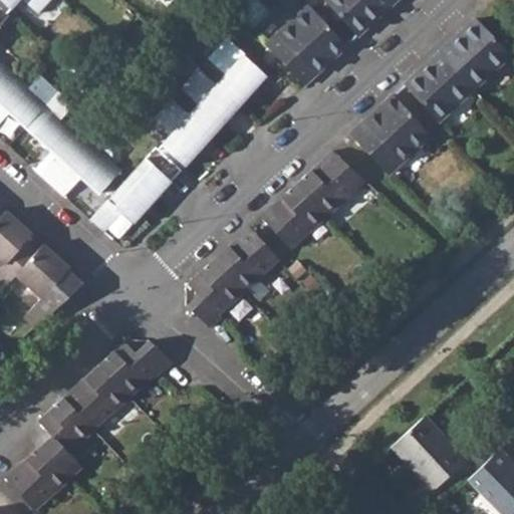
[(0,0),(10,8),(17,0),(23,0),(37,12),(47,0),(0,0)]
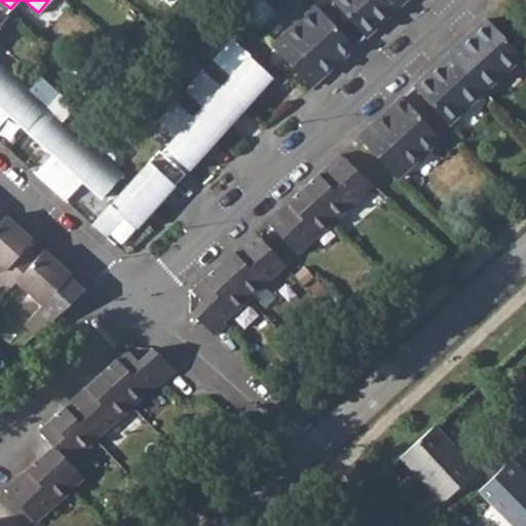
[(232,0),(258,28),(276,11),(265,0),(232,0)]
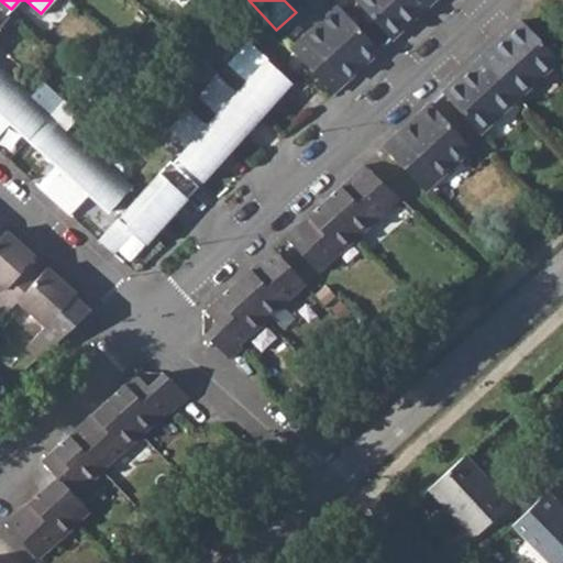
[(423,0),(352,0),(389,40),(428,6),(423,0)]
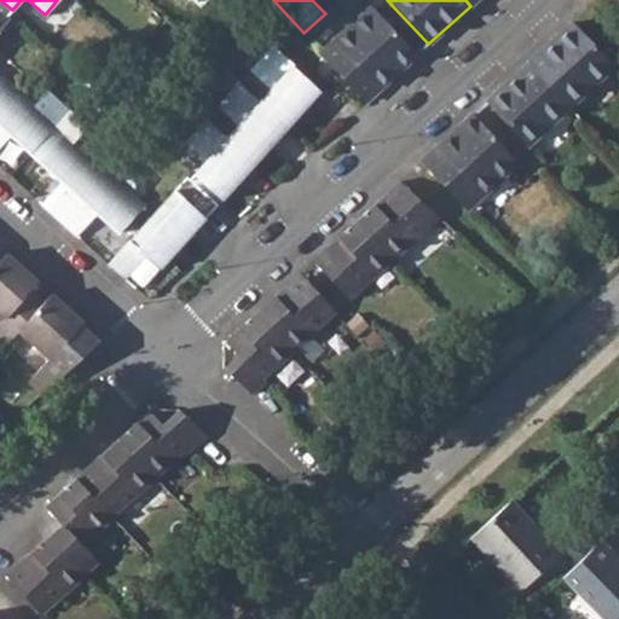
[(0,29),(11,18),(0,7),(0,29)]
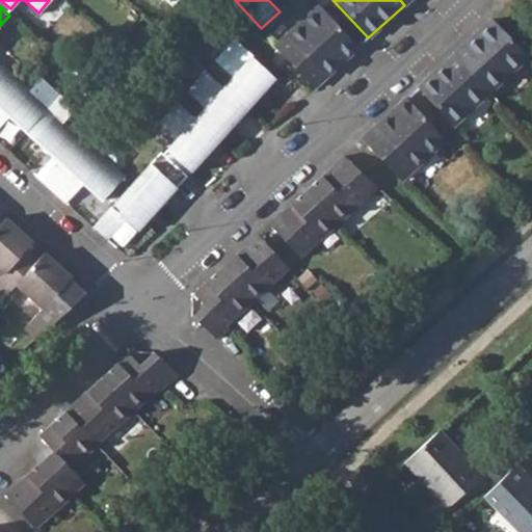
[(355,48),(317,6),(274,45),(314,86),(355,48)]
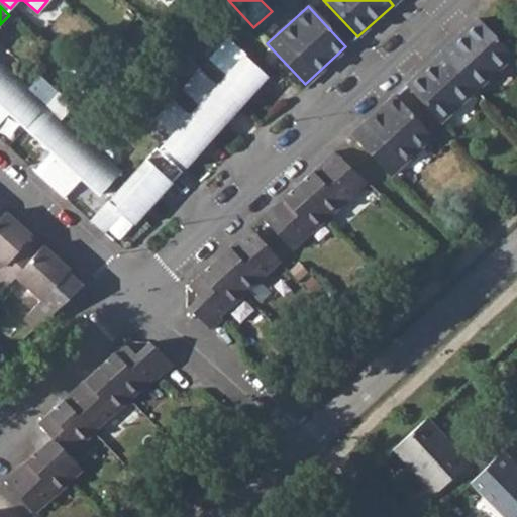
[(478,20),(440,54),(445,60),(475,91),(512,57),(478,20)]
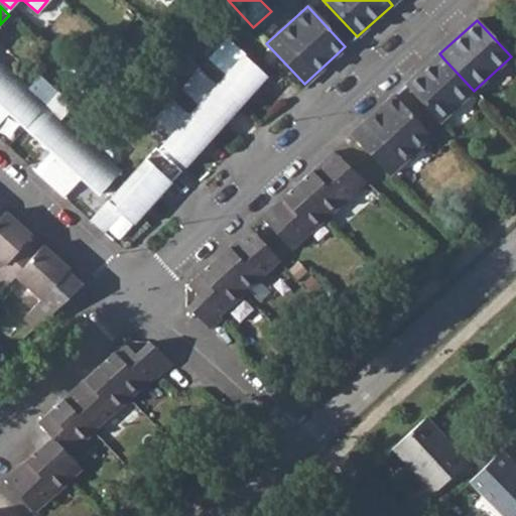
[(267,75),(227,37),(208,58),(226,74),(217,84),(240,105),(267,75)]
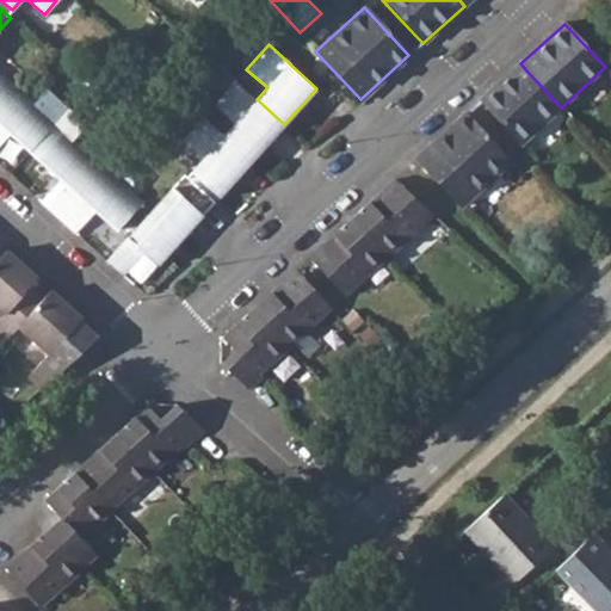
[(520,63),(479,102),(488,111),(519,146),(561,107),(526,71),(520,63)]
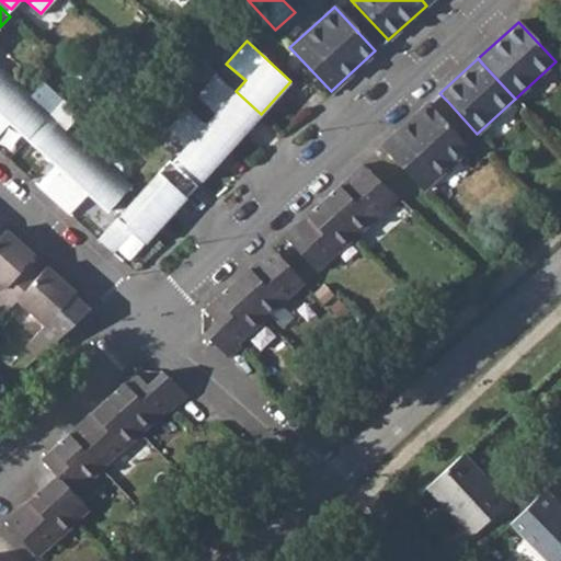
[(0,106),(21,84),(0,65),(0,106)]
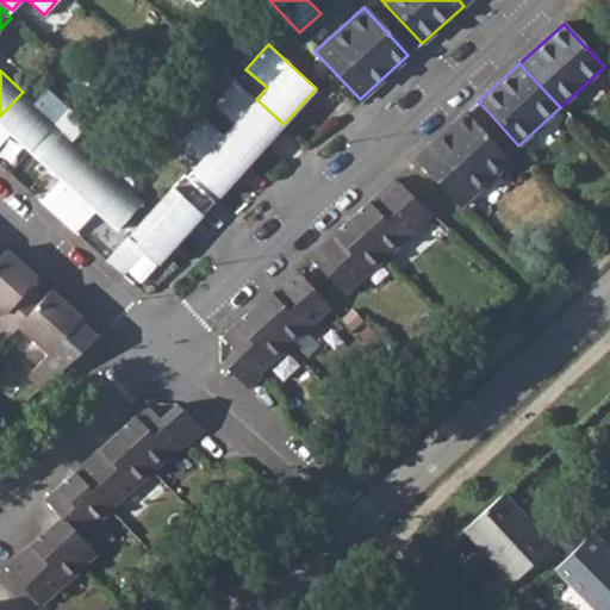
[(251,160),(284,124),(256,99),(235,81),(215,105),(235,123),(224,135),(251,160)]
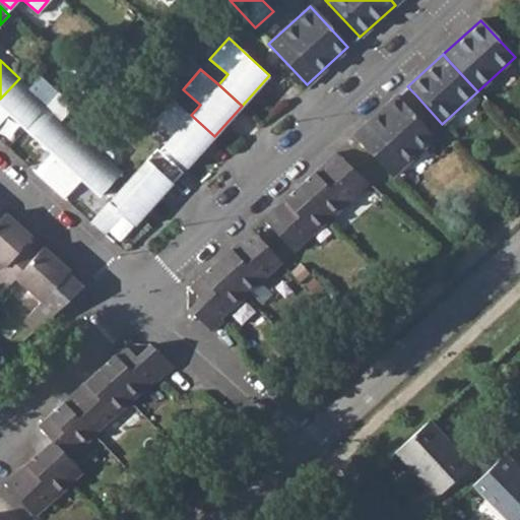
[(26,128),(48,104),(19,78),(0,99),(0,123),(9,113),(26,128)]
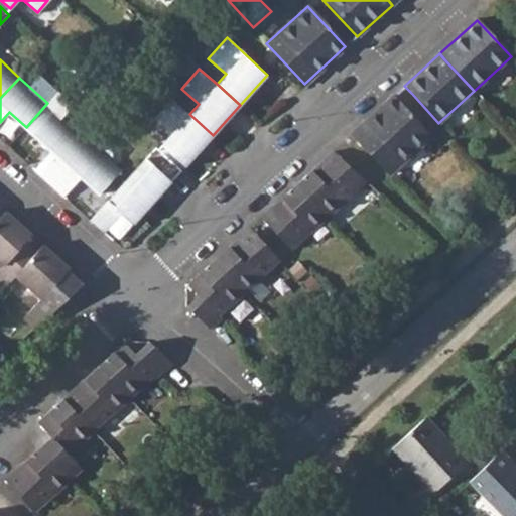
[(393,96),(352,133),(364,145),(389,172),(430,137),(393,96)]
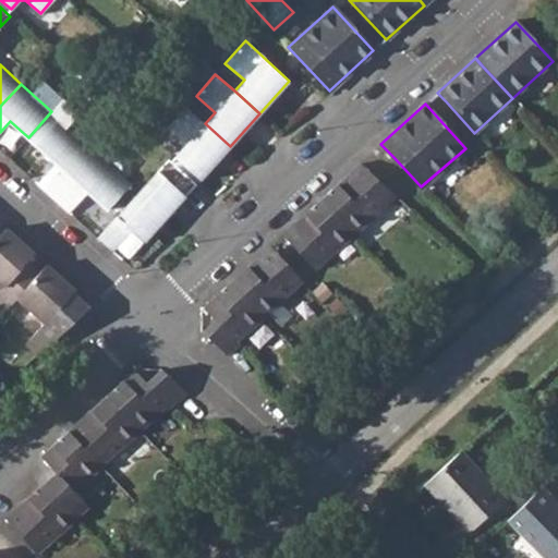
[(230,146),(205,123),(186,107),(167,129),(185,145),(176,158),(199,180),(230,146)]
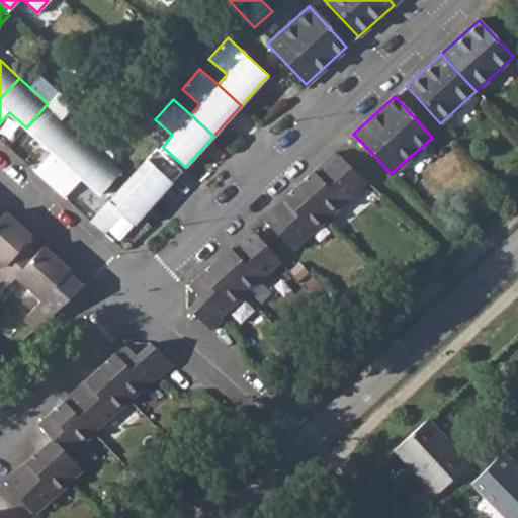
[(33,135),(52,151),(34,170),(50,184),(88,141),(55,110),(33,135)]
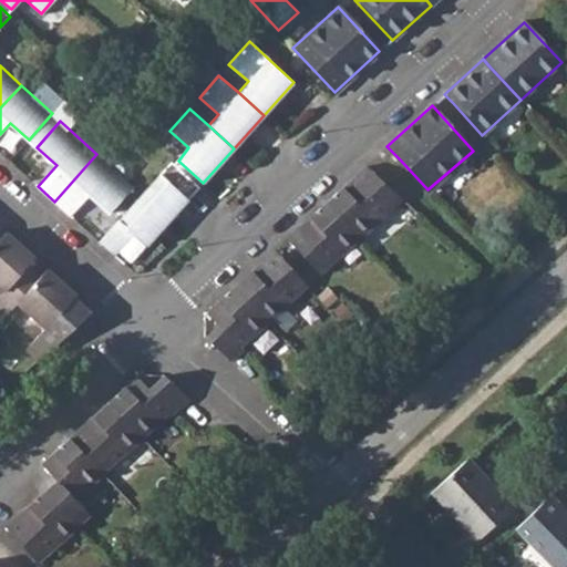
[(96,154),(54,202),(71,216),(90,195),(110,213),(133,186),(96,154)]
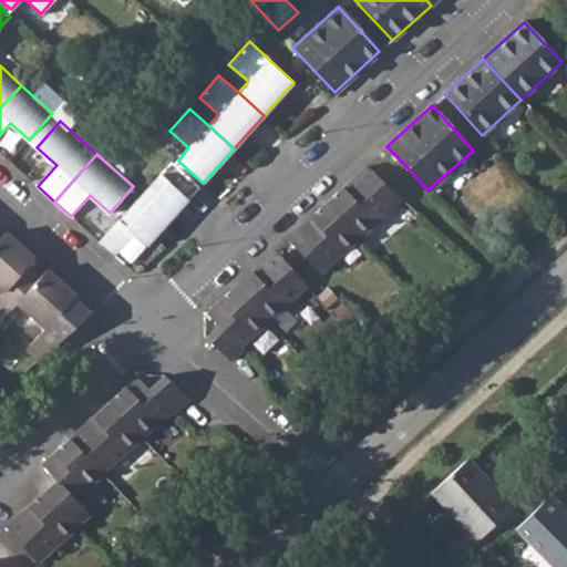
[(147,246),(199,186),(172,161),(99,241),(114,255),(133,234),(147,246)]
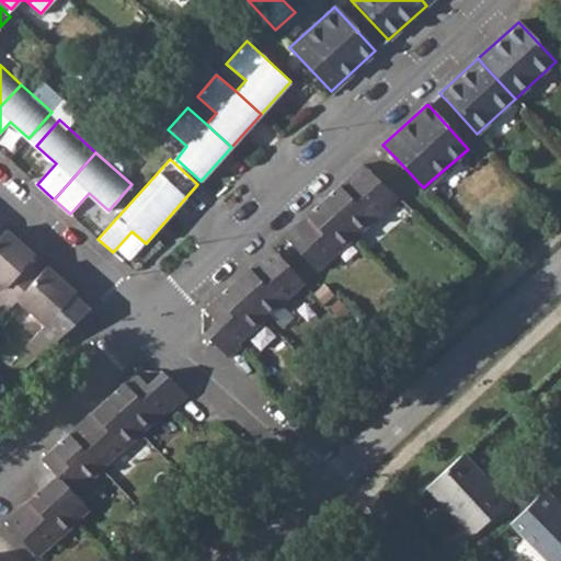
[(355,236),(398,196),(362,163),(322,199),(355,236)]
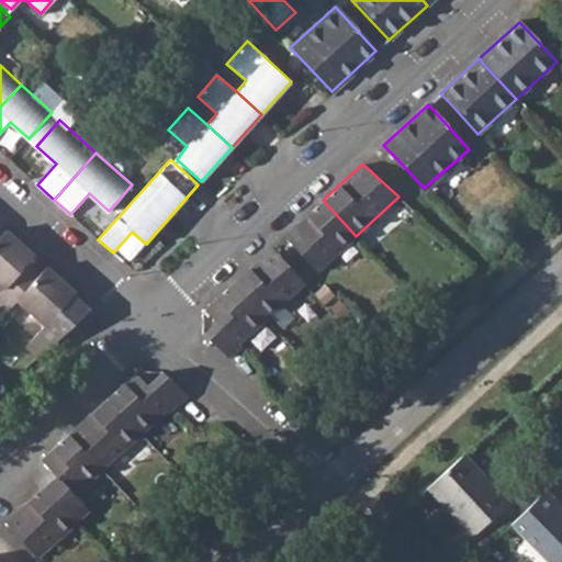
[(317,271),(356,236),(323,200),(283,236),(317,271)]
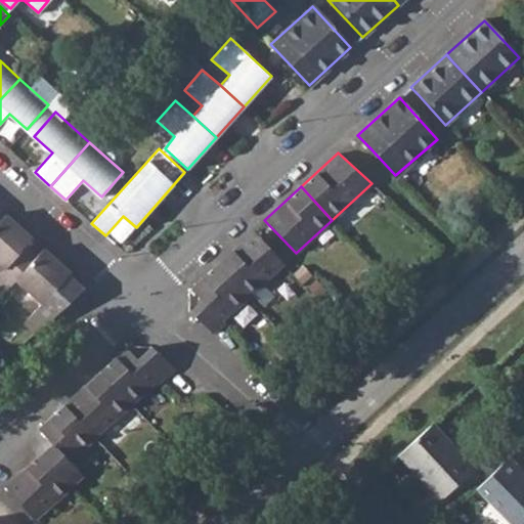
[(15,280),(37,257),(25,247),(32,238),(5,215),(0,220),(0,266),(4,269),(0,273),(0,278),(9,288),(15,280)]
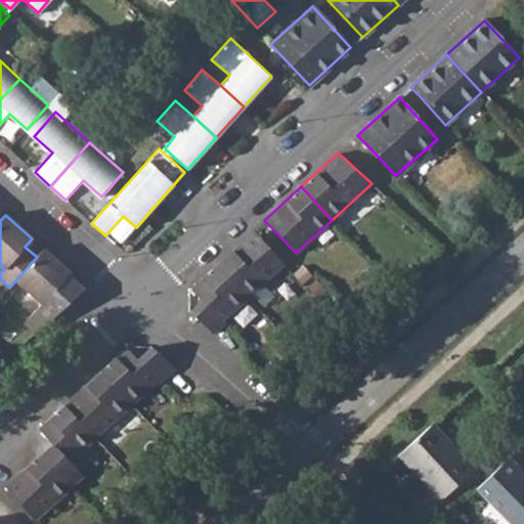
[(248,297),(285,263),(254,229),(217,264),(248,297)]
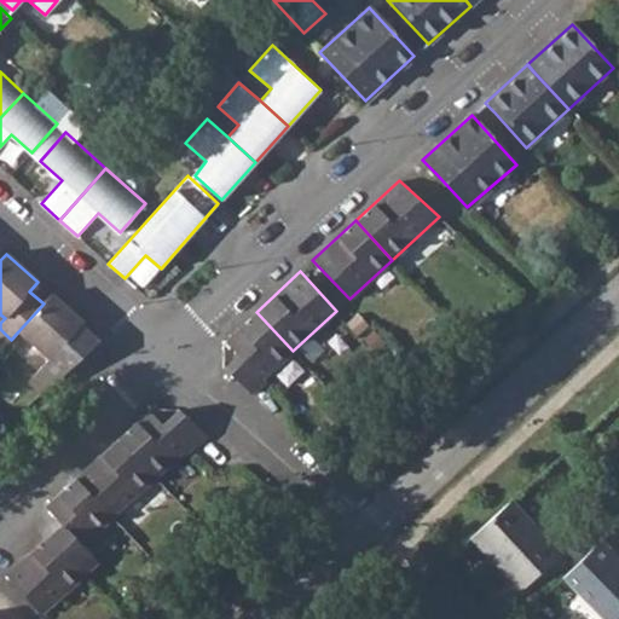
[(18,331),(50,359),(29,381),(44,393),(99,342),(51,295),(44,304),(18,331)]
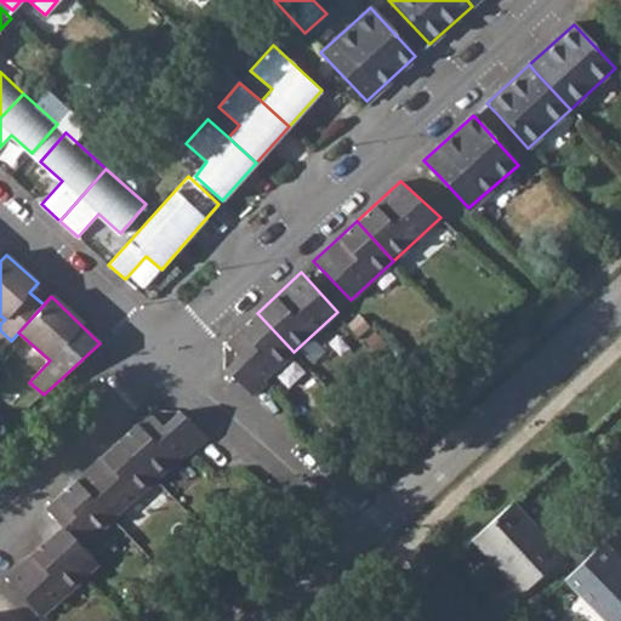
[(265,380),(294,352),(257,313),(227,341),(239,354),(224,369),(254,394),(267,382),(265,380)]
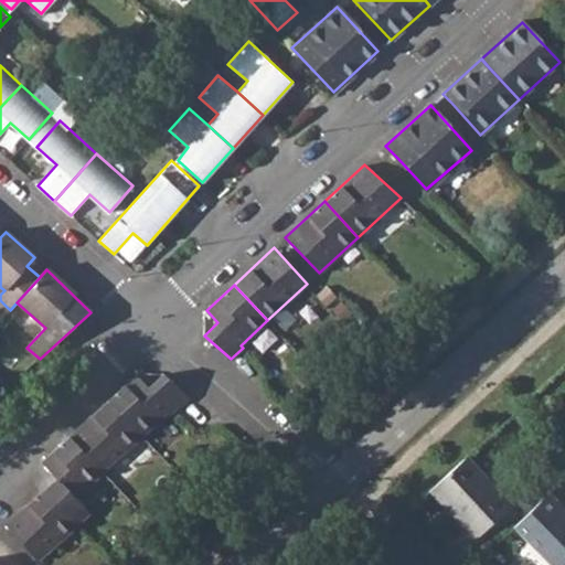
[(170,413),(189,396),(163,373),(149,386),(137,374),(109,400),(142,435),(168,411),(170,413)]
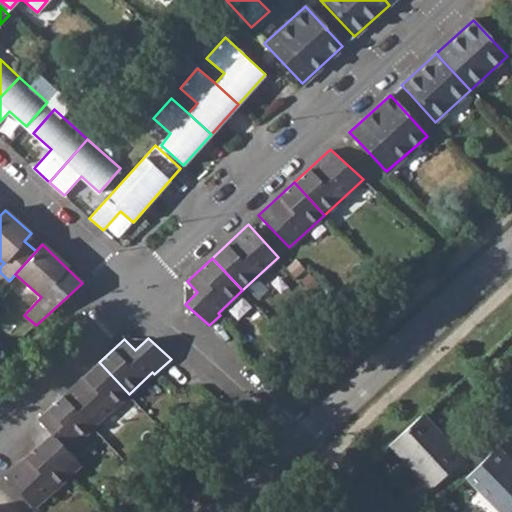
[(93,427),(129,394),(99,362),(64,395),(93,427)]
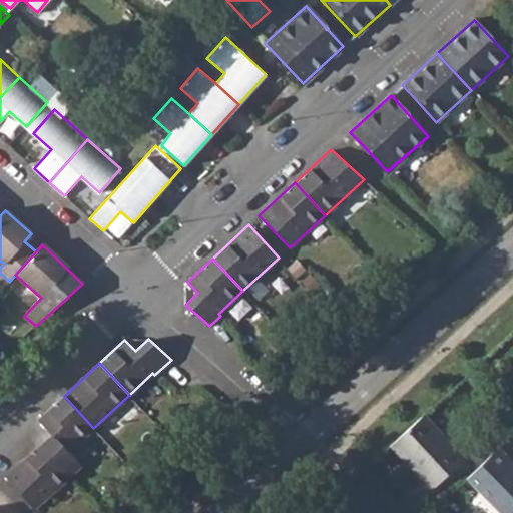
[(71,476),(82,466),(69,451),(93,428),(64,396),(38,419),(51,434),(41,444),(71,476)]
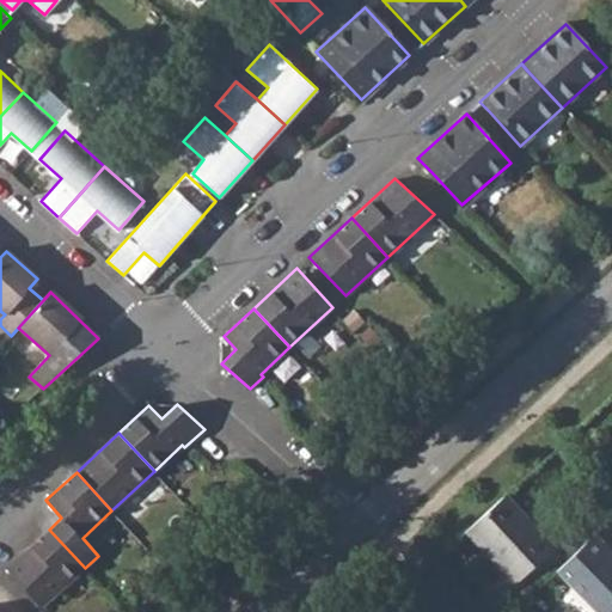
[(513,586),(555,548),(506,495),(466,532),(502,570),(500,573),(513,586)]
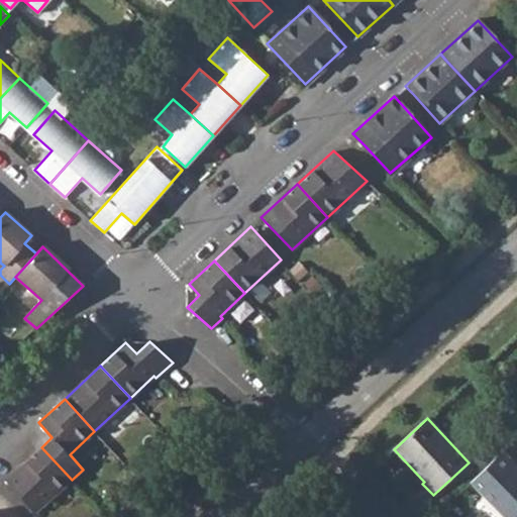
[(34,513),(72,480),(41,447),(5,480),(34,513)]
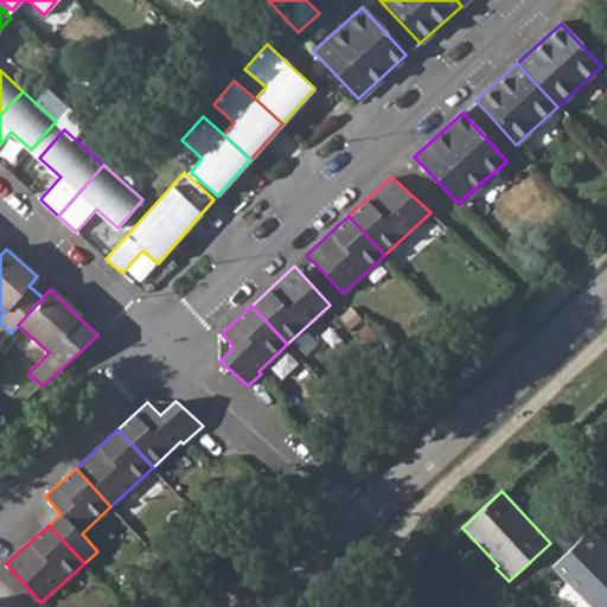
[(592,606),(602,606),(606,604),(606,556),(599,548),(604,543),(589,529),(551,567),(592,606)]
